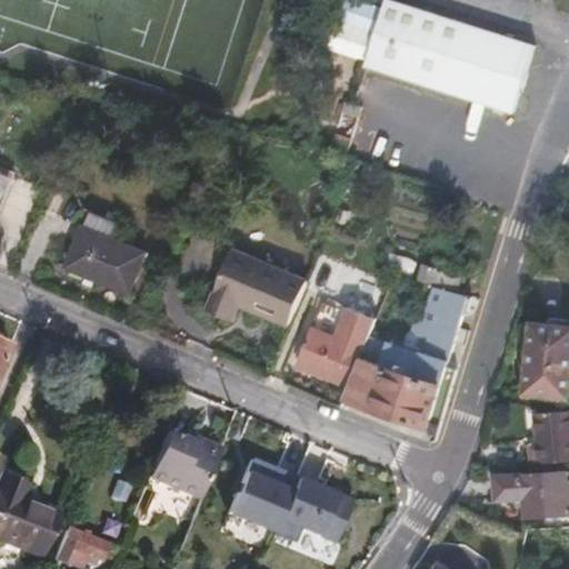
[(537,45),(395,0),(387,0),(385,6),(379,5),(361,60),(367,62),(366,67),(516,113),(537,45)]
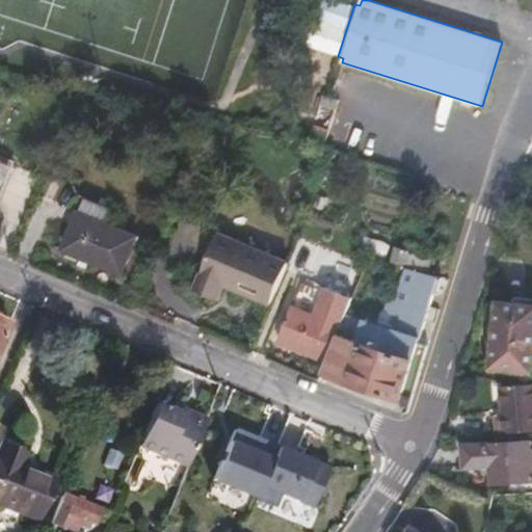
[(331,109),(335,99),(318,94),(317,98),(315,104),(331,109)]
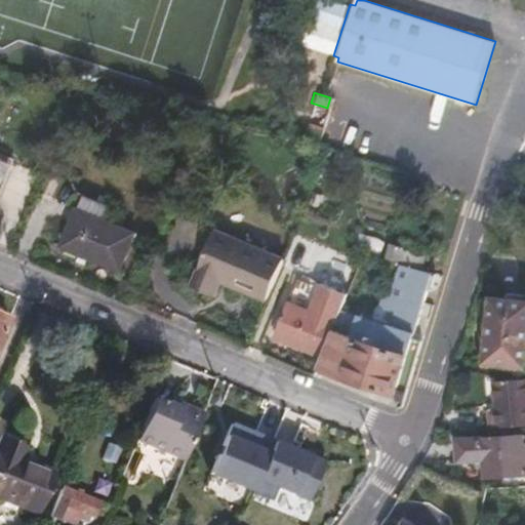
[(316,139),(319,127),(305,123),(300,135),(316,139)]
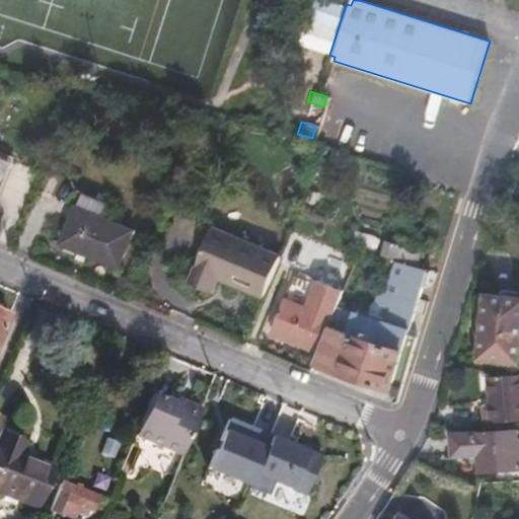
[(13,162),(2,158),(0,163),(0,175),(6,178),(13,162)]
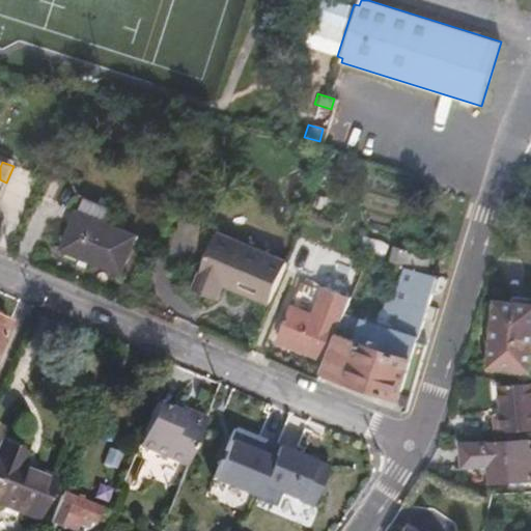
[(75,208),(111,223),(116,212),(80,196),(75,208)]
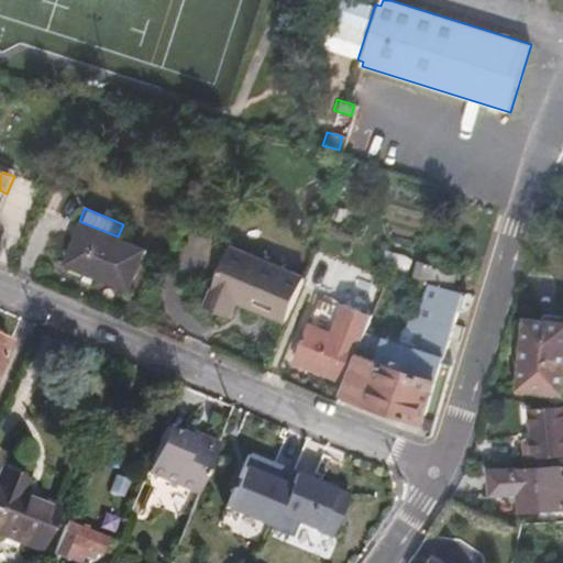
[(141,246),(118,236),(79,221),(62,261),(123,287),(141,246)]
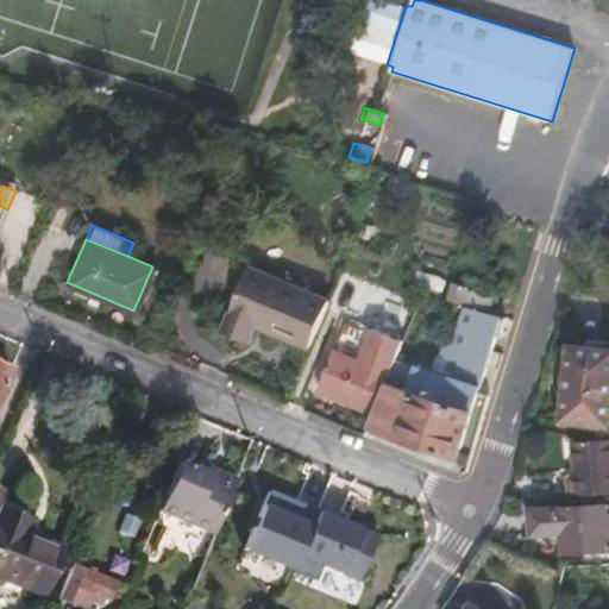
[(287,336),(308,345),(327,297),(245,264),(218,330),(246,340),(256,316),(289,330),(287,336)]
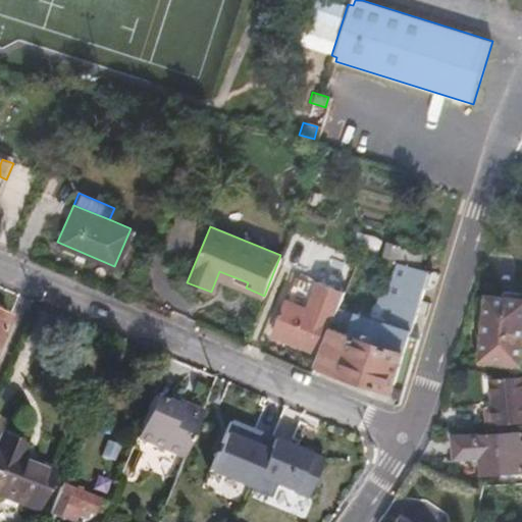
[(376,254),(380,243),(373,241),(374,239),(354,232),(349,247),(358,250),(367,251),(376,254)]
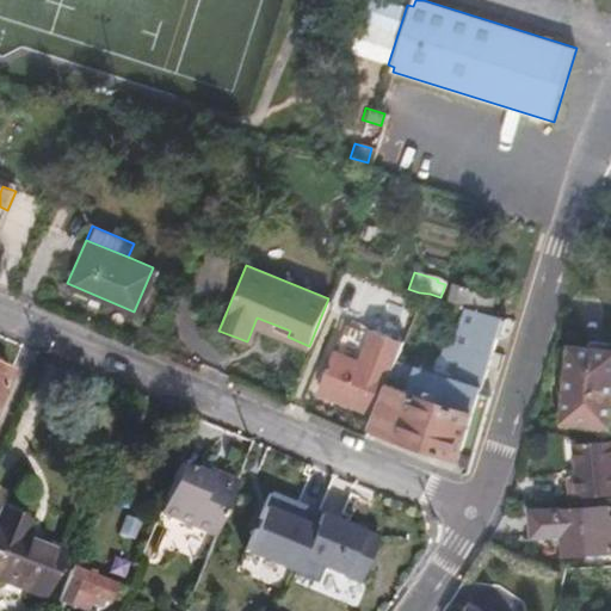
[(461,302),(485,309),(489,290),(446,278),(445,284),(440,297),(461,302)]
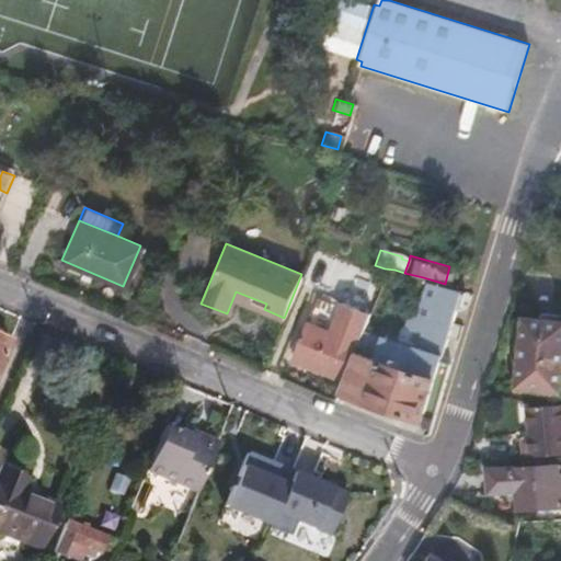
[(395,270),(385,268),(377,287),(388,290),(395,270)]
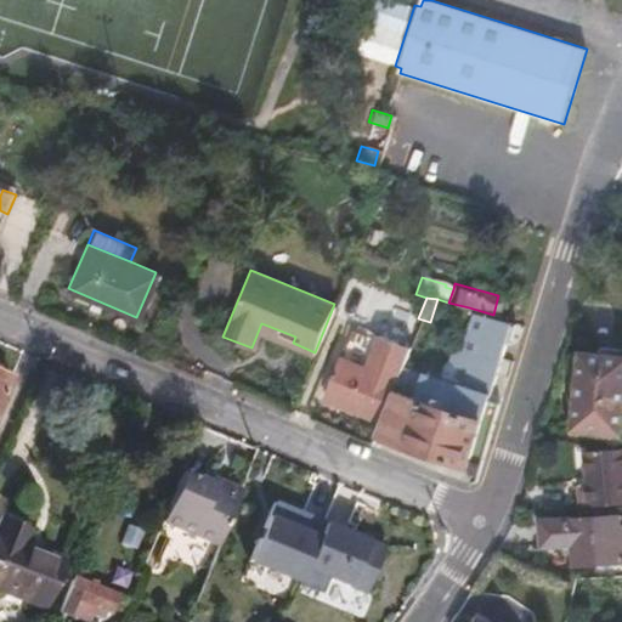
[(474,468),(496,395),(484,391),(508,320),(493,315),(469,307),(457,343),(447,340),(434,377),(400,363),(393,379),(377,420),(371,434),(474,468)]
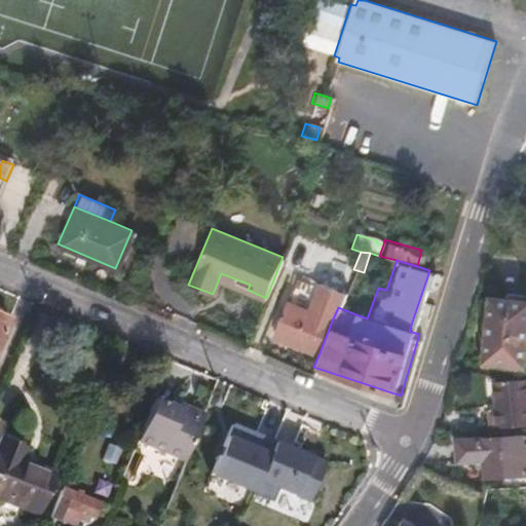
[(316,286),(306,310),(332,321),(342,295),(316,286)]
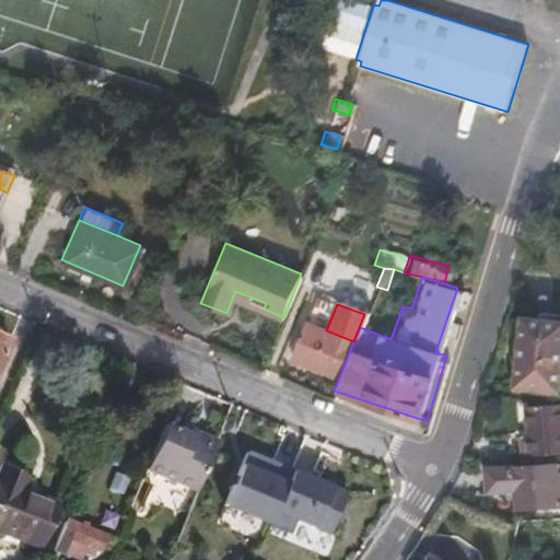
[(289,359),(339,378),(353,341),(326,330),(303,322),(289,359)]
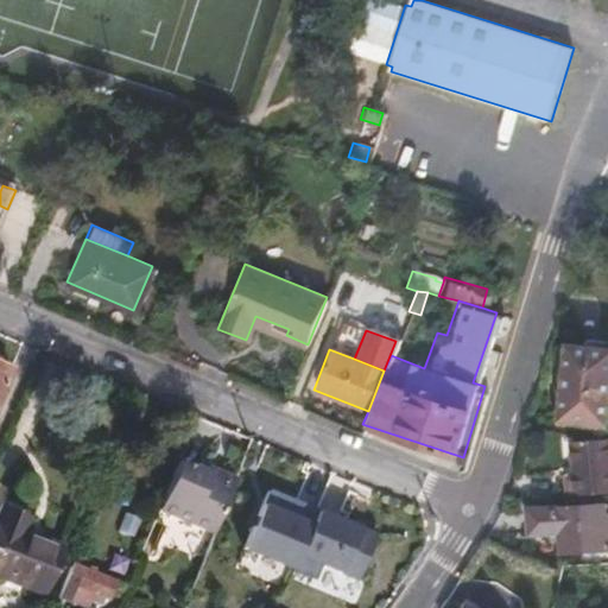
[(607,361),(574,359),(563,431),(607,436),(607,361)]
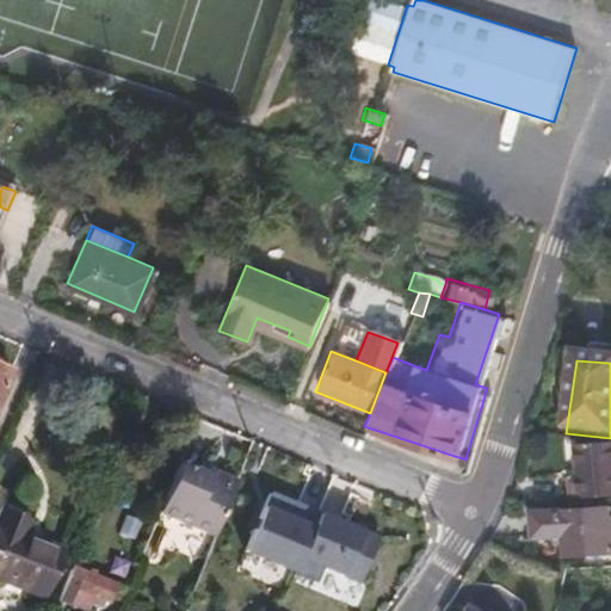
[(252,486),(269,448),(248,439),(233,477),(252,486)]
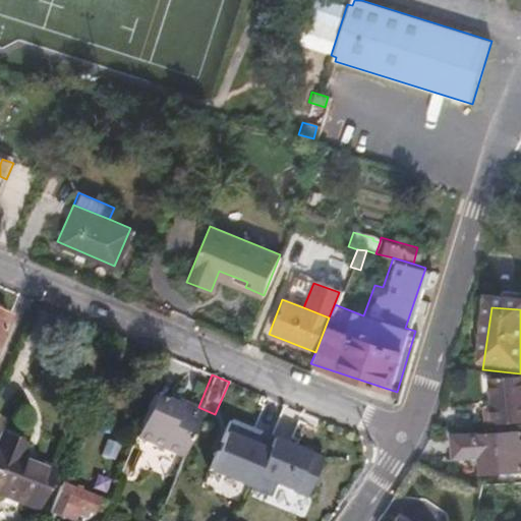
[(486,432),(520,430),(520,385),(488,389),(490,414),(485,415),(486,432)]
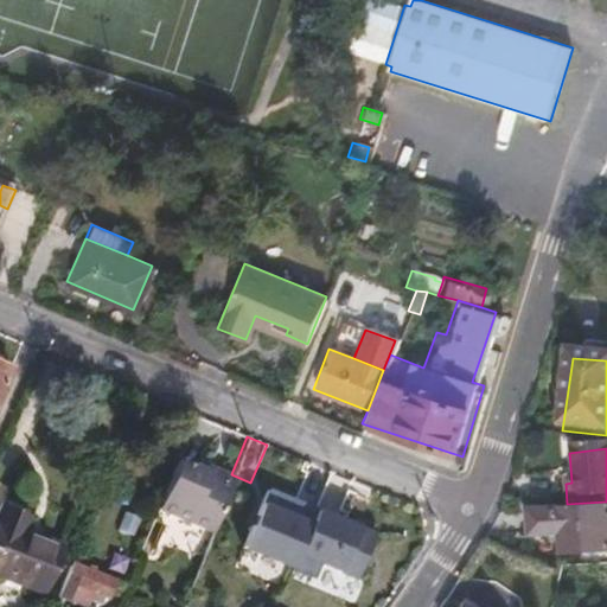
[(227,485),(231,474),(195,459),(190,468),(227,485)]
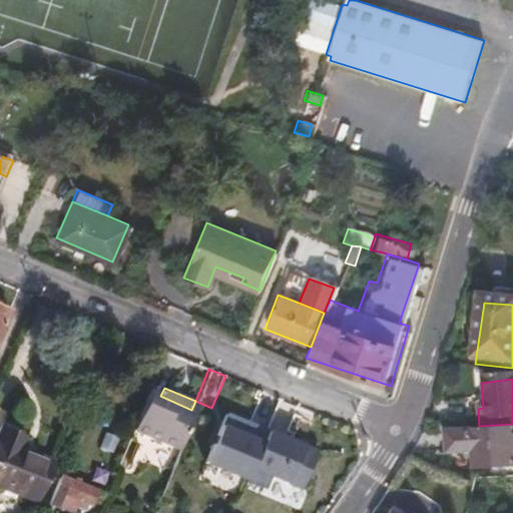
[(174,448),(191,410),(160,396),(145,390),(128,428),(174,448)]
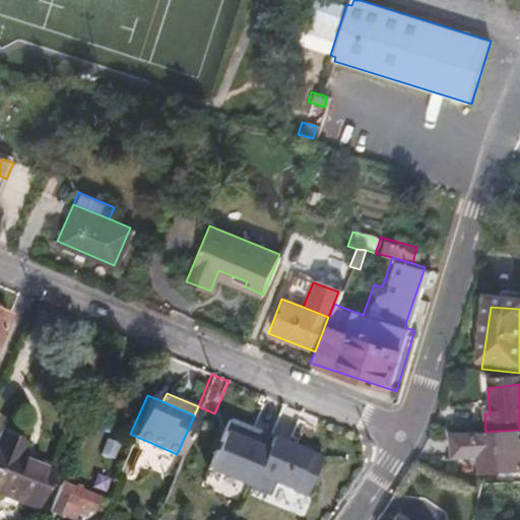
[(229,420),(207,472),(304,510),(326,455),(272,434),(271,437),(229,420)]
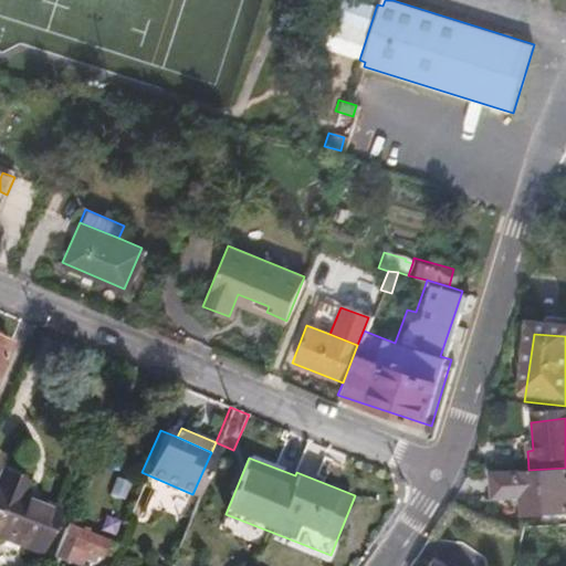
[(0,542),(33,556),(51,514),(13,499),(20,484),(0,475),(0,462),(1,460),(0,459),(0,542)]
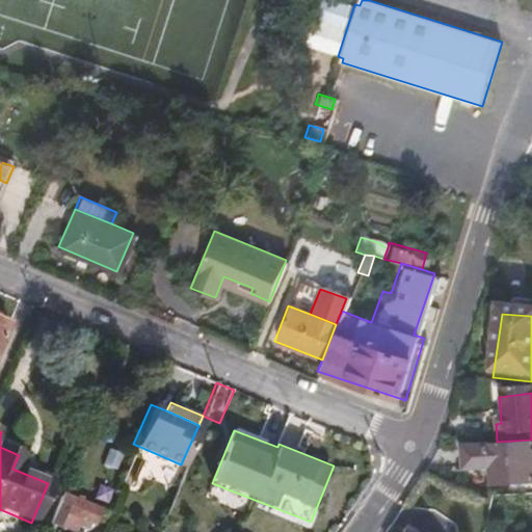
[(488,474),(489,493),(531,488),(531,449),(459,455),(460,476),(488,474)]
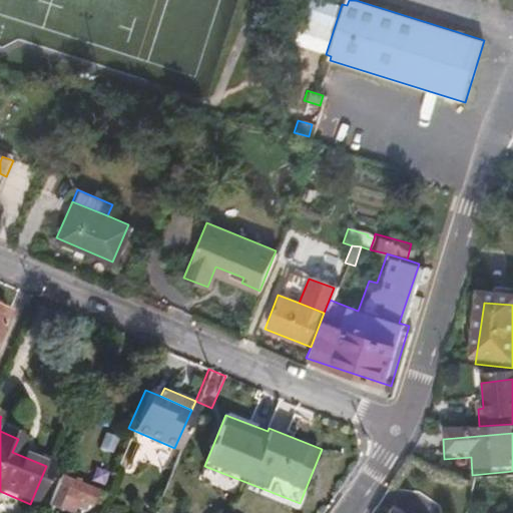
[(55,475),(43,502),(66,512),(71,499),(84,505),(91,490),(55,475)]
